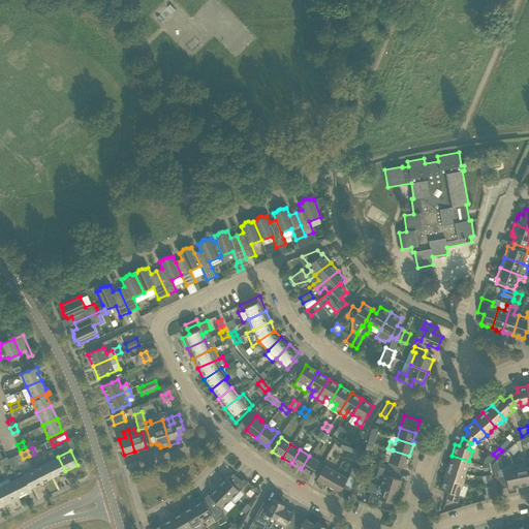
[(406,468),(409,456),(393,450),(391,456),(385,454),(383,461),(406,468)]
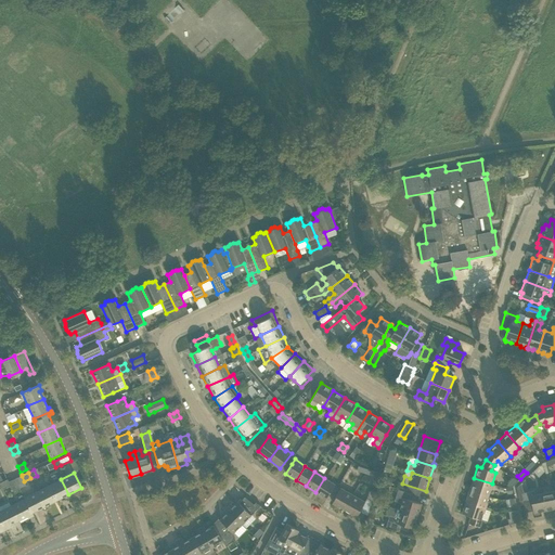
[(0,482),(0,483),(2,489),(10,486),(13,491),(20,488),(15,478),(9,481),(7,479),(0,482)]
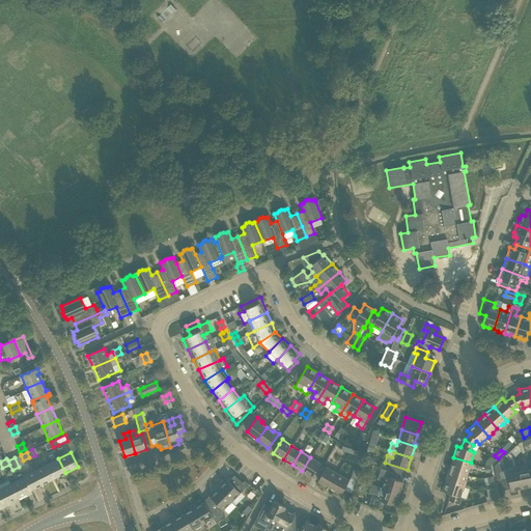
[(310,457),(302,471),(311,477),(317,469),(320,464),(310,457)]
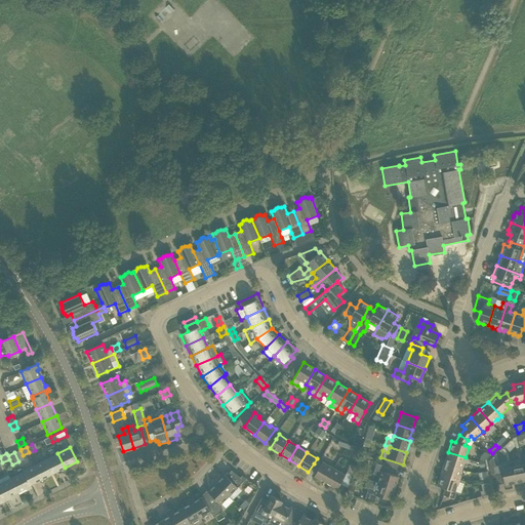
[(467,458),(466,457),(448,452),(444,463),(461,469),(463,462),(465,463),(467,458)]
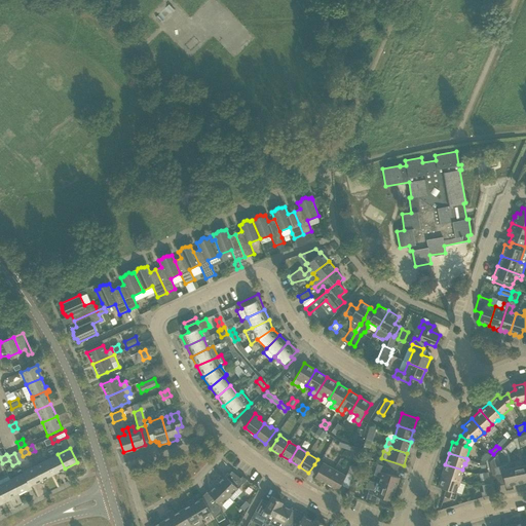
[(482,461),(486,461),(491,456),(486,453),(482,457),(481,461),(482,461)]
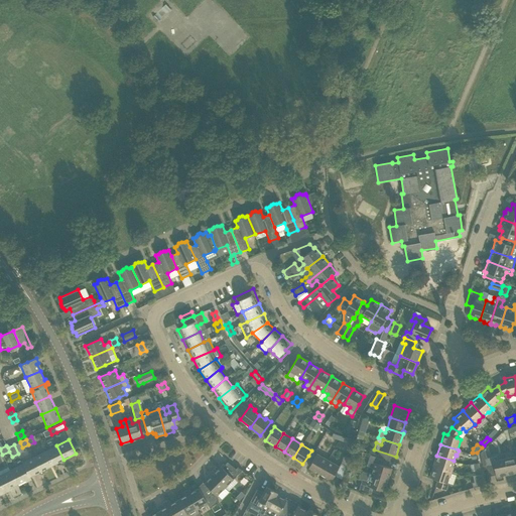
[(52,465),(63,460),(56,445),(46,450),(52,465)]
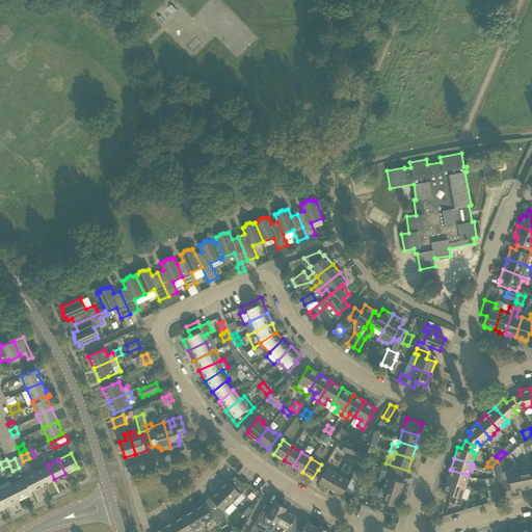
[(499,463),(495,468),(498,480),(501,479),(508,478),(511,491),(523,489),(519,473),(513,474),(512,470),(502,473),(499,463)]
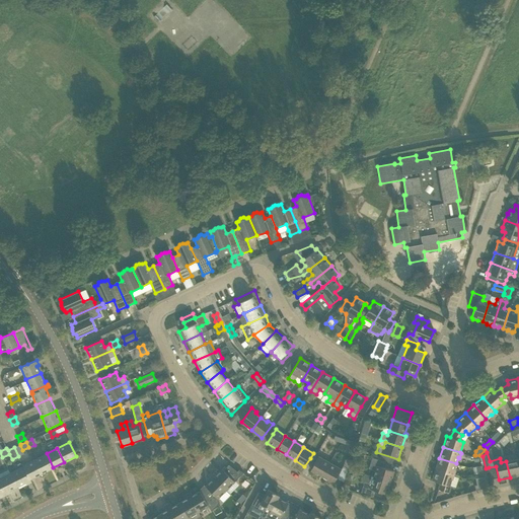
[(42,473),(53,467),(47,453),(34,459),(42,473)]
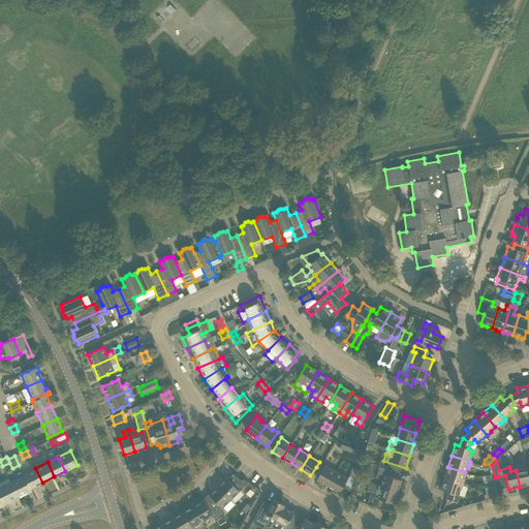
[(328,486),(336,472),(324,465),(321,470),(316,479),(328,486)]
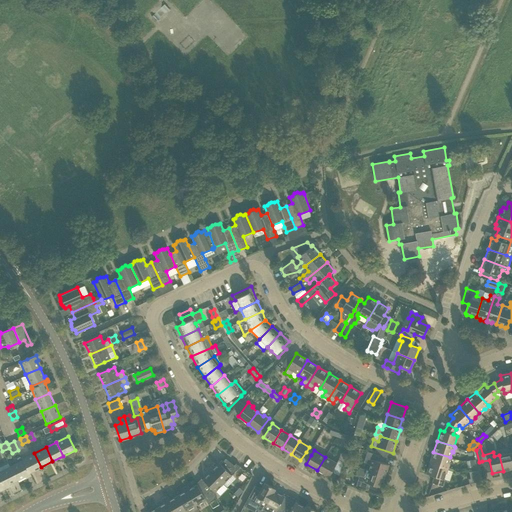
[(360,468),(385,476),(389,465),(376,461),(378,455),(367,451),(363,462),(370,464),(368,470),(360,468)]
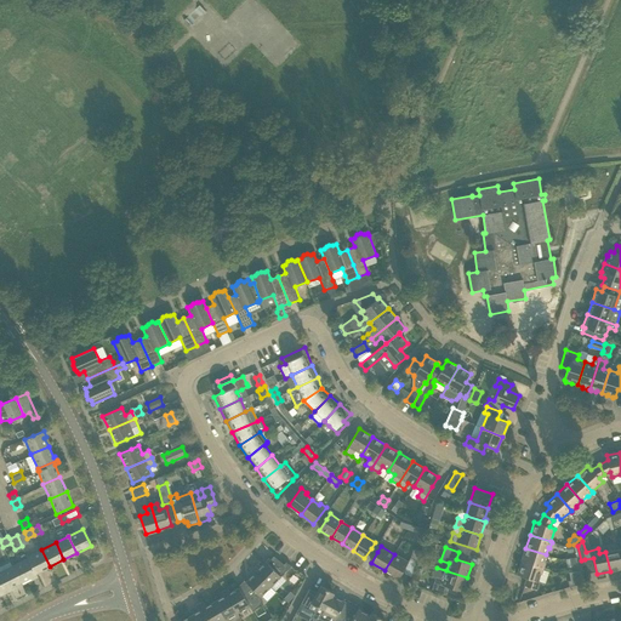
[(522,562),(542,568),(545,563),(543,562),(546,554),(525,548),(522,562)]
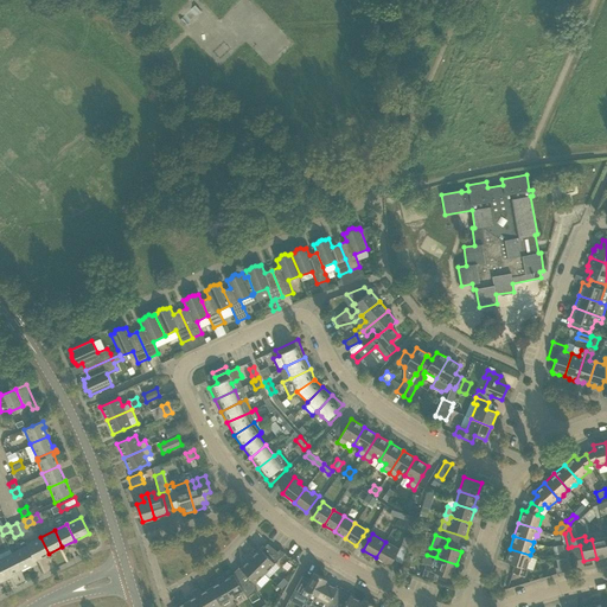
[(592,540),(596,558),(606,555),(606,548),(605,536),(592,540)]
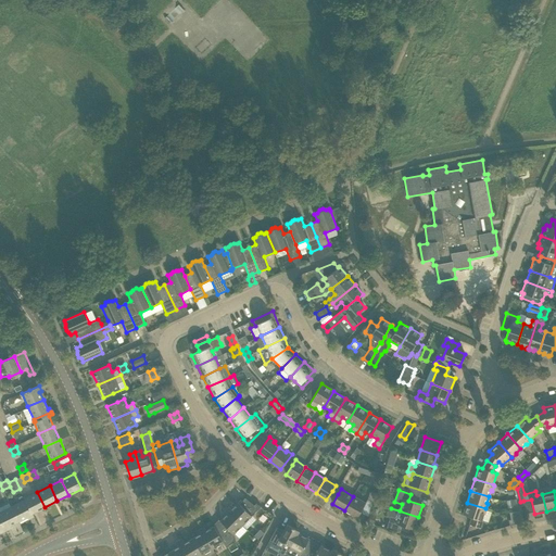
[(24,498),(25,500),(32,514),(33,513),(45,507),(37,492),(24,498)]
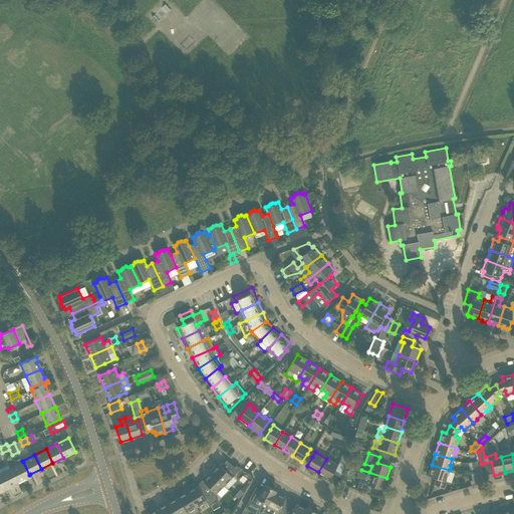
[(326,459),(318,472),(330,479),(335,470),(337,465),(326,459)]
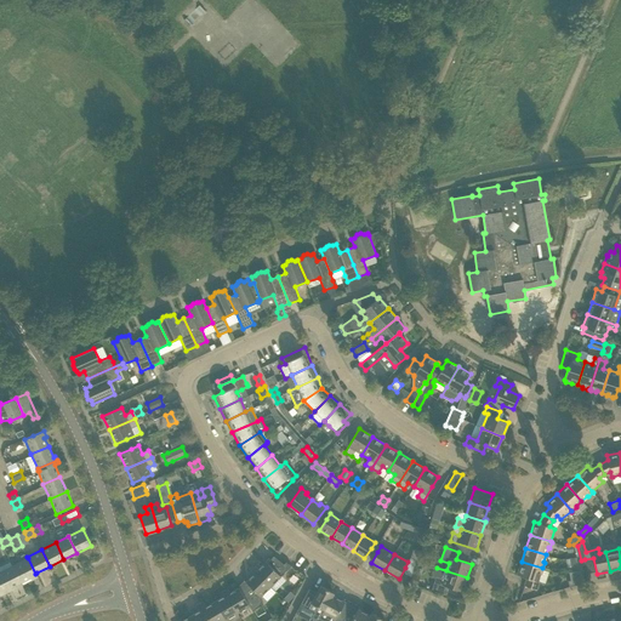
[(262,564),(256,571),(271,587),(291,565),(285,562),(284,564),(273,556),(267,563),(263,559),(261,563),(262,564)]
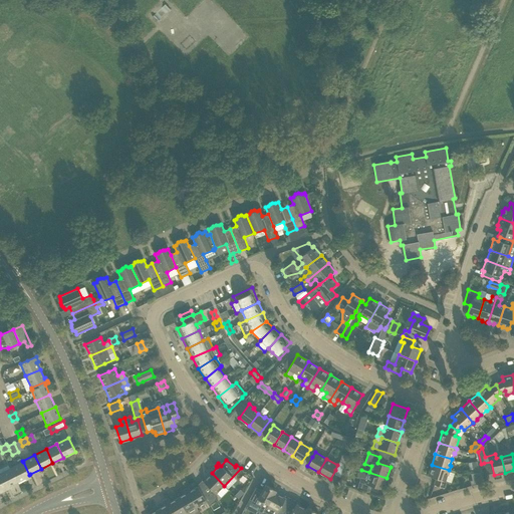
[(26,480),(28,479),(31,477),(30,474),(29,475),(23,462),(10,469),(17,482),(25,478),(26,480)]
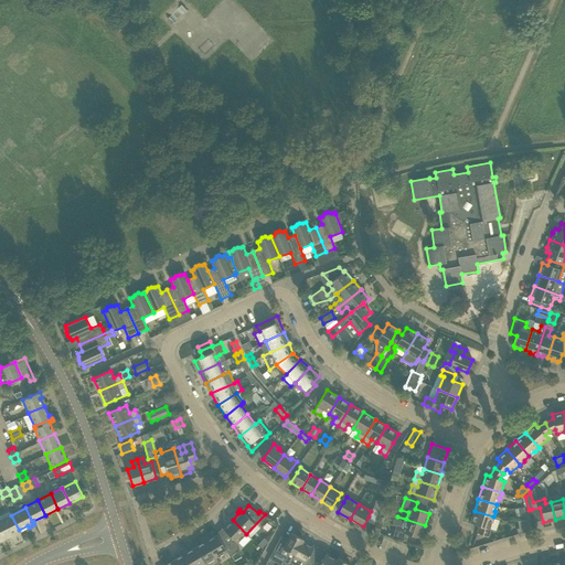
[(493,516),(475,511),(470,523),(479,525),(477,533),(488,536),(490,529),(489,529),(491,522),(493,516)]
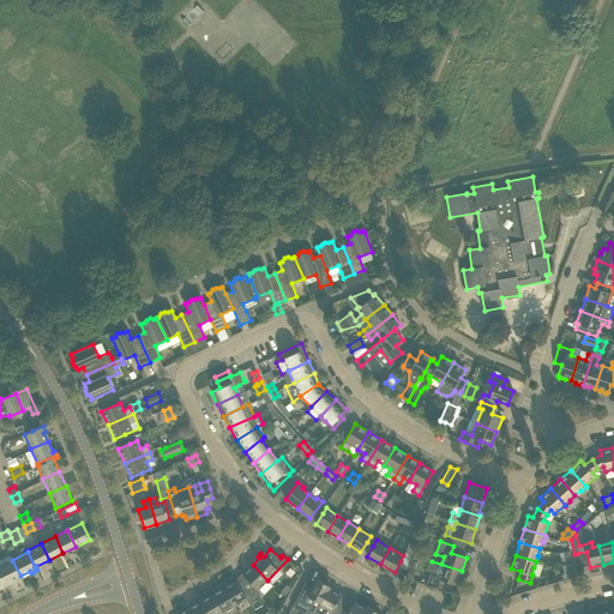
[(11,581),(20,576),(12,560),(0,565),(0,572),(6,585),(12,583),(11,581)]
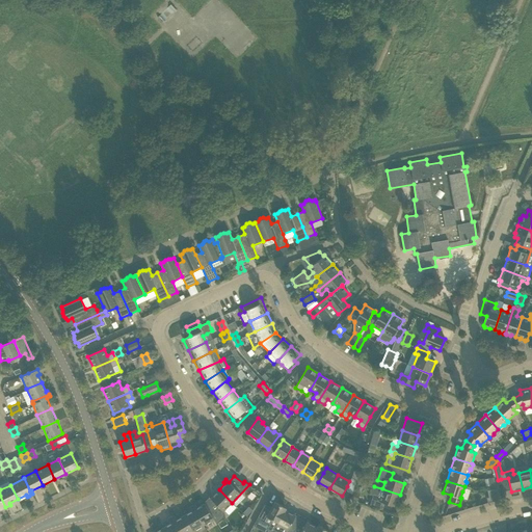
[(372,494),(373,494),(373,495),(370,505),(381,508),(383,503),(396,507),(400,495),(374,486),(372,494)]
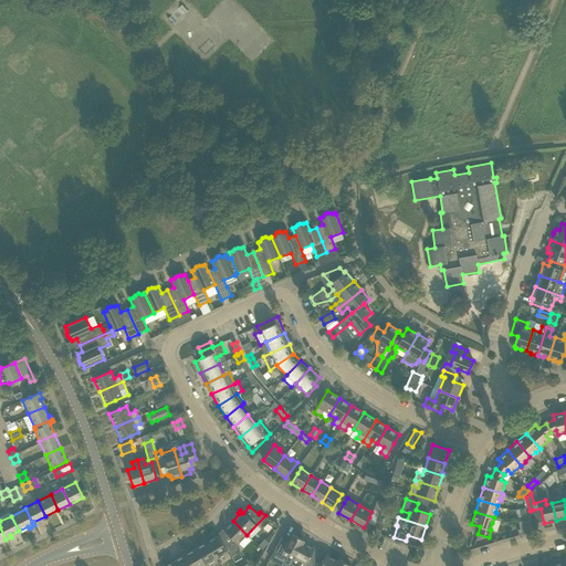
[(228,534),(221,543),(228,552),(231,557),(238,549),(238,544),(247,535),(233,521),(227,527),(224,525),(222,528),(228,534)]
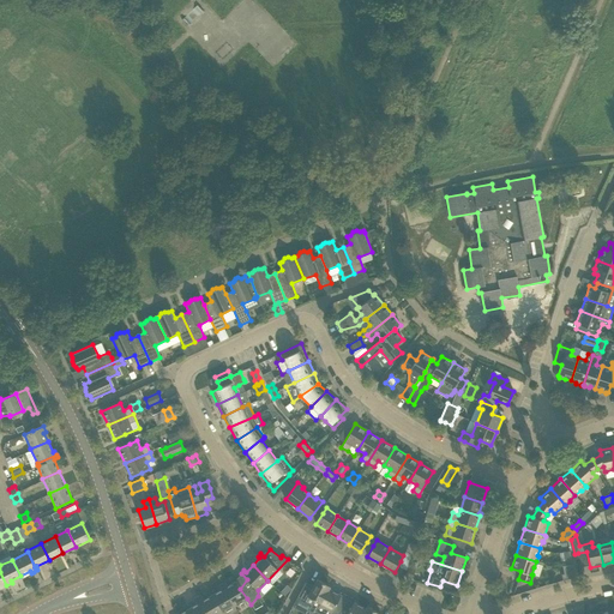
[(408,567),(405,576),(413,578),(415,570),(408,567)]
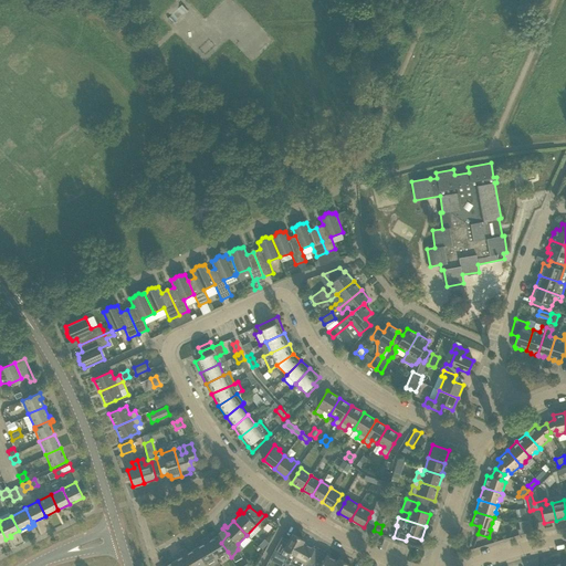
[(276,546),(274,551),(284,556),(280,563),(285,565),(290,565),(294,558),(304,541),(292,534),(289,541),(282,536),(276,546)]
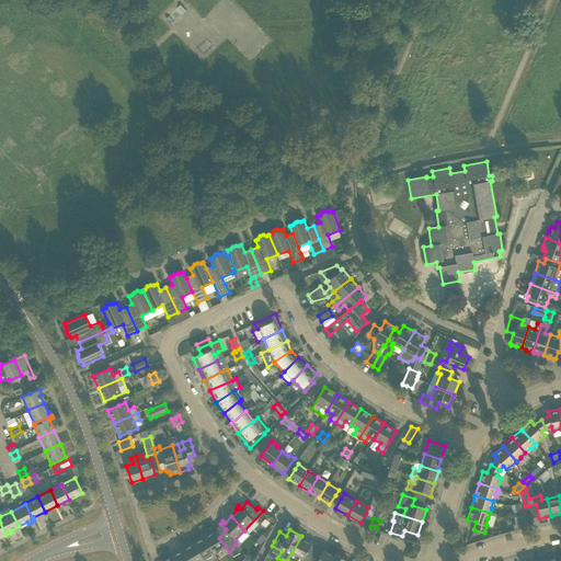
[(202,533),(215,553),(226,547),(219,538),(216,530),(207,535),(205,530),(202,533)]
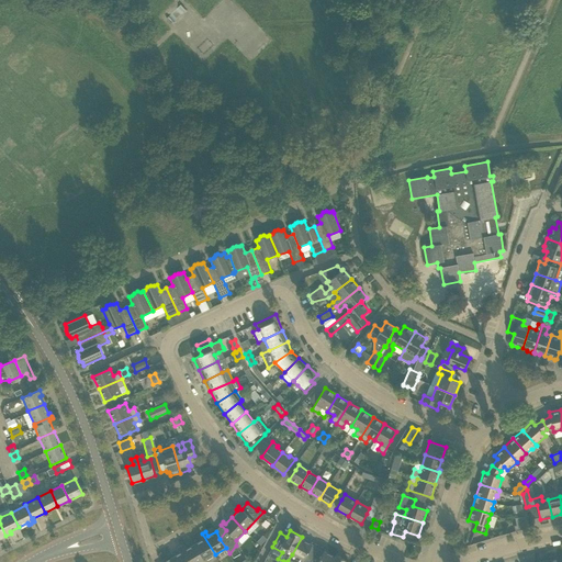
[(215,554),(202,534),(199,536),(202,540),(194,544),(204,561),(215,554)]
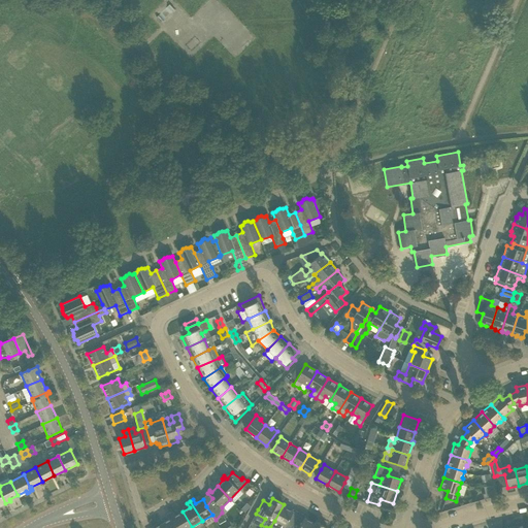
[(246,502),(240,508),(244,513),(251,506),(246,502)]
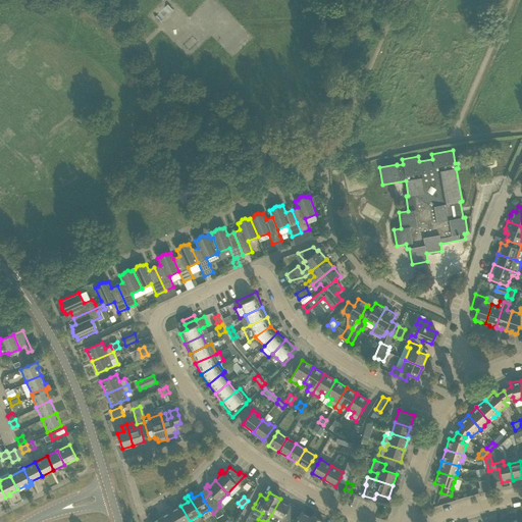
[(271,515),(267,521),(288,521),(292,515),(286,512),(290,506),(279,501),(280,499),(271,515)]
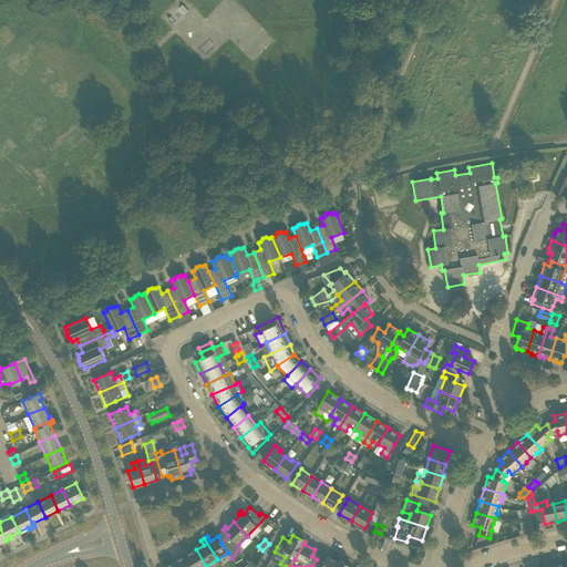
[(185,549),(183,552),(191,566),(204,566),(206,566),(196,549),(188,554),(185,549)]
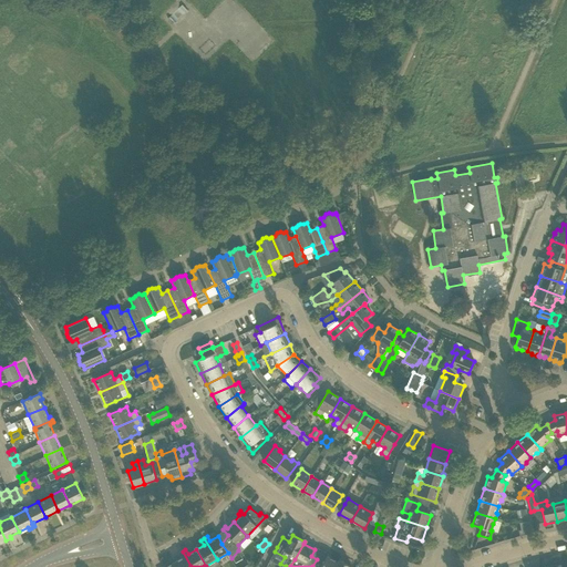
[(182,557),(174,562),(176,566),(191,566),(183,552),(179,553),(182,557)]
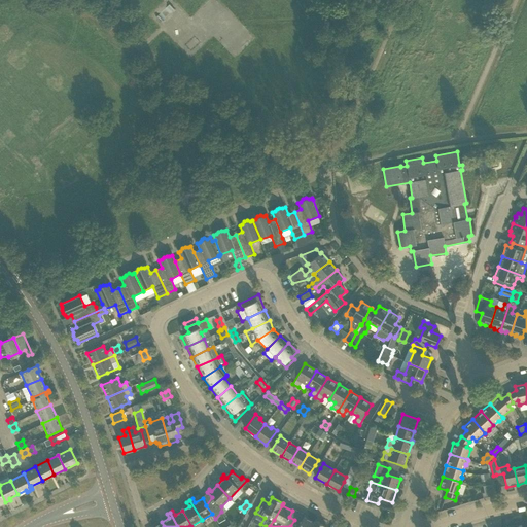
[(290,526),(312,526),(315,523),(314,523),(304,517),(301,523),(294,520),(290,526)]
